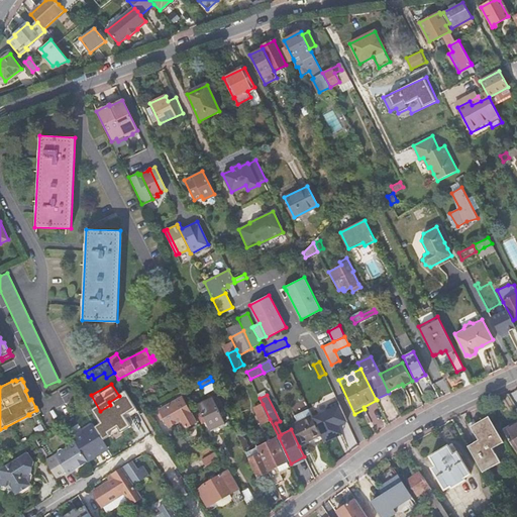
[(109,402),(110,405),(120,399),(119,396),(109,402)]
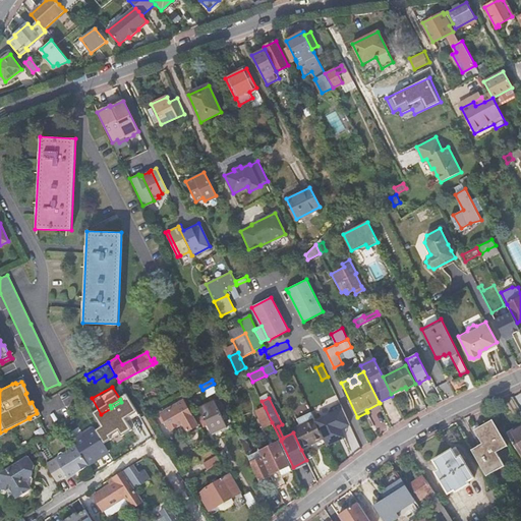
[(184,400),(180,402),(161,412),(162,414),(159,415),(163,422),(166,421),(170,429),(179,424),(183,422),(187,431),(197,425),(187,406),(184,400)]
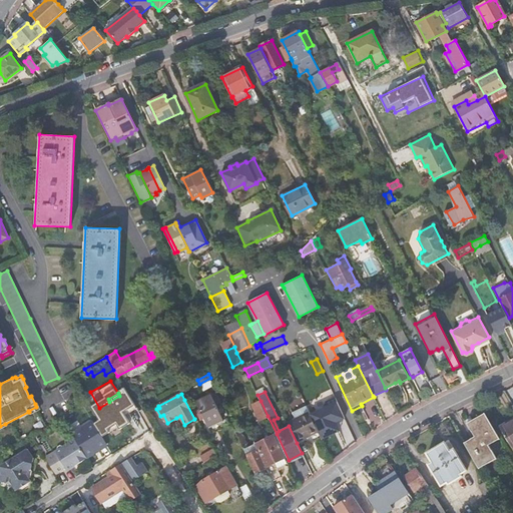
[(210,394),(196,401),(207,425),(222,418),(210,394)]
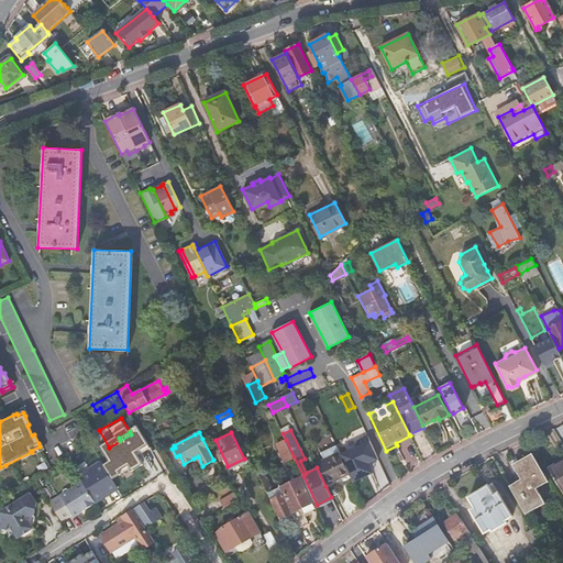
[(294,456),(286,440),(276,443),(285,461),(294,456)]
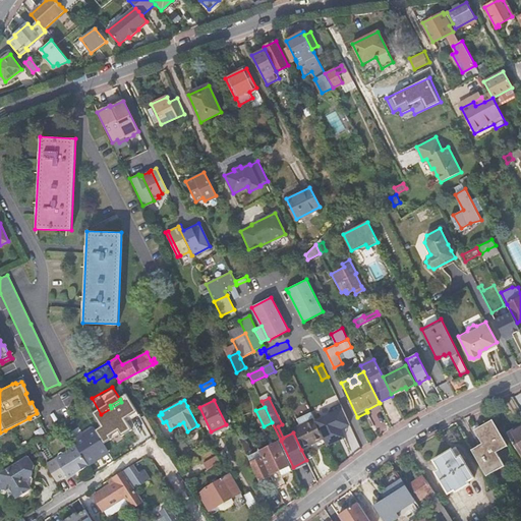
[(335,418),(317,426),(324,439),(326,442),(332,440),(333,442),(335,441),(336,443),(351,436),(350,433),(351,432),(343,415),(345,413),(342,407),(332,412),(335,418)]
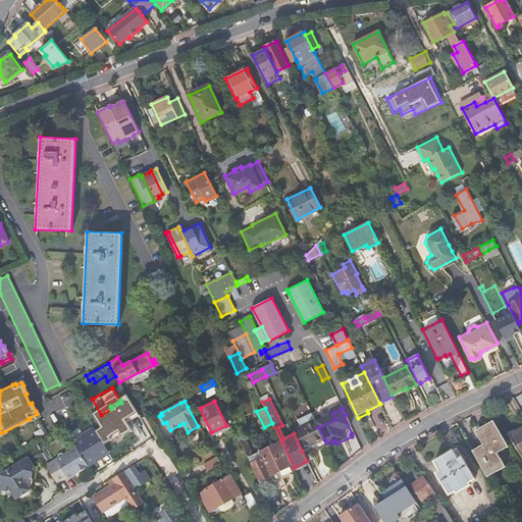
[(41,417),(38,410),(36,411),(37,414),(29,418),(30,419),(29,419),(31,422),(41,417)]
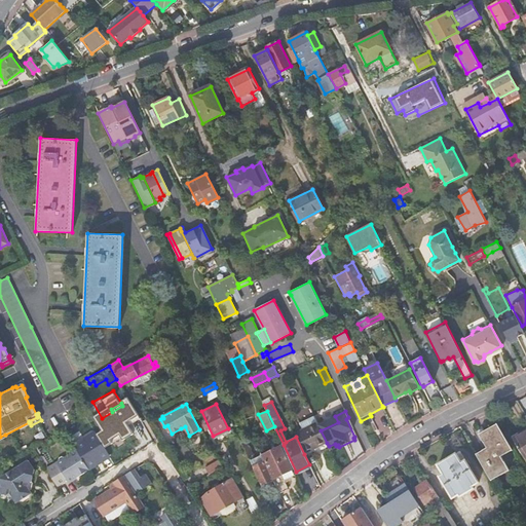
[(316,421),(314,416),(300,423),(303,430),(317,423),(316,421)]
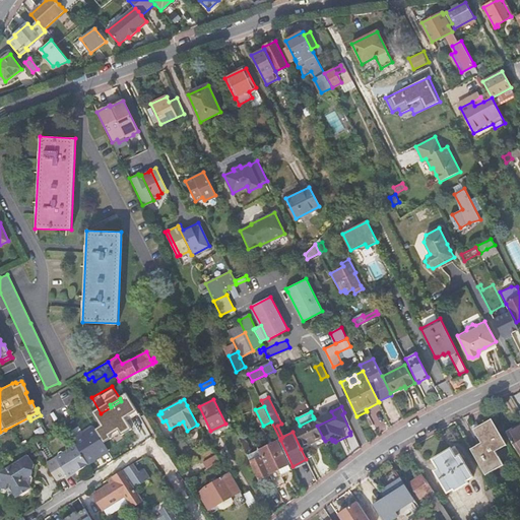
[(291,430),(293,432),(301,449),(323,438),(317,426),(314,418),(300,426),(291,430)]
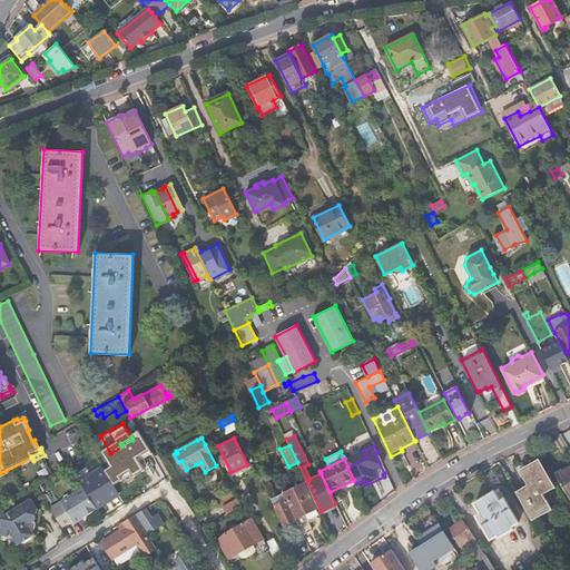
[(527,487),(516,493),(532,521),(552,510),(543,493),(554,488),(538,459),(518,471),(527,487)]
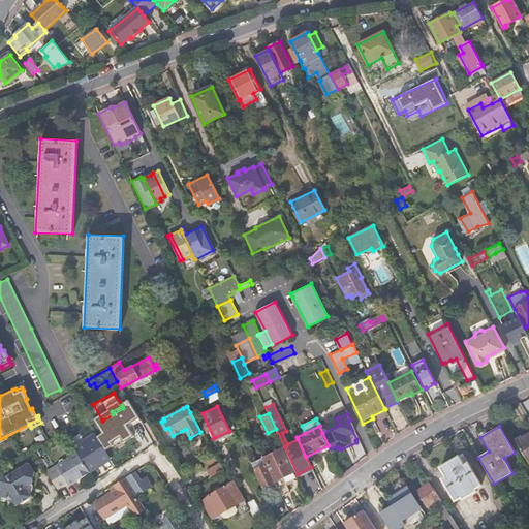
[(528,432),(516,440),(528,464),(528,432)]
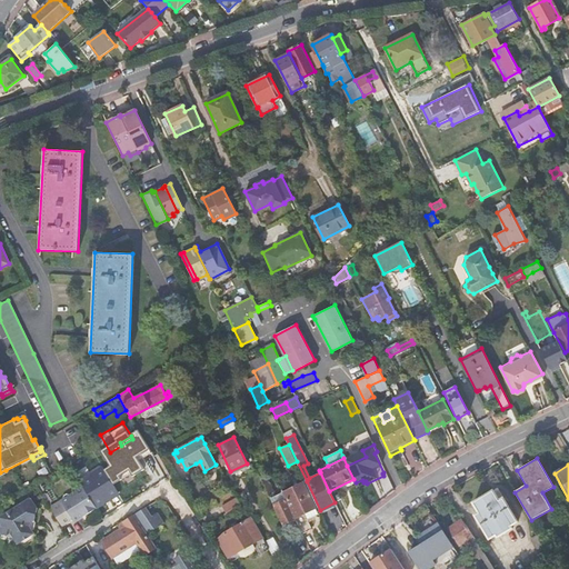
[(305,513),(317,508),(305,482),(285,492),(288,499),(301,528),(303,533),(312,529),(308,520),(305,513)]
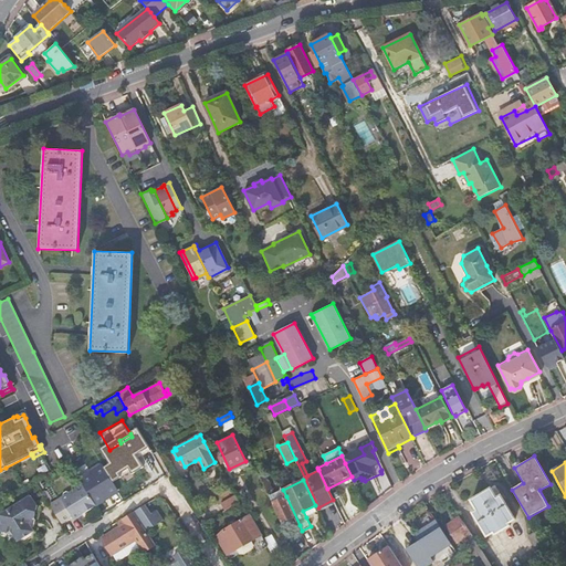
[(96,505),(83,484),(71,492),(66,491),(63,493),(62,498),(50,505),(62,523),(72,516),(74,519),(96,505)]
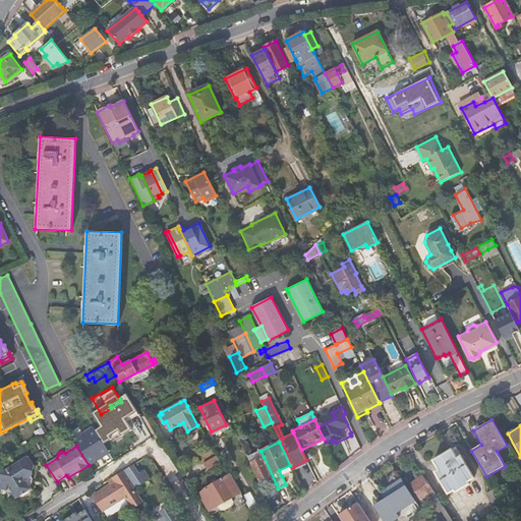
[(451,451),(432,462),(438,470),(435,472),(447,494),(453,489),(454,493),(468,484),(467,481),(473,478),(460,457),(456,459),(451,451)]
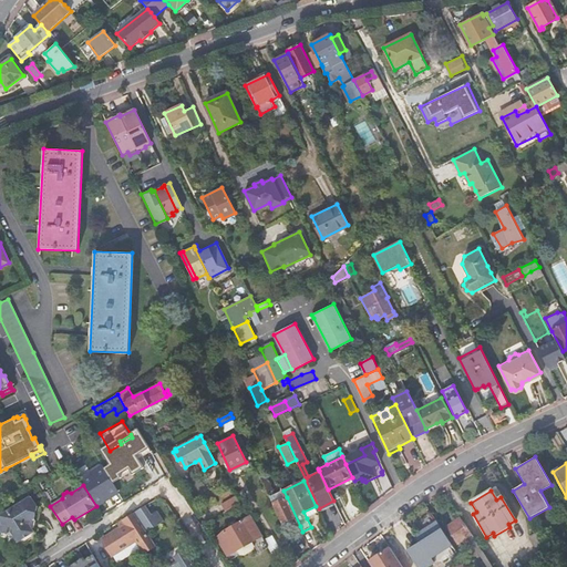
[(240,503),(236,495),(222,504),(225,511),(240,503)]
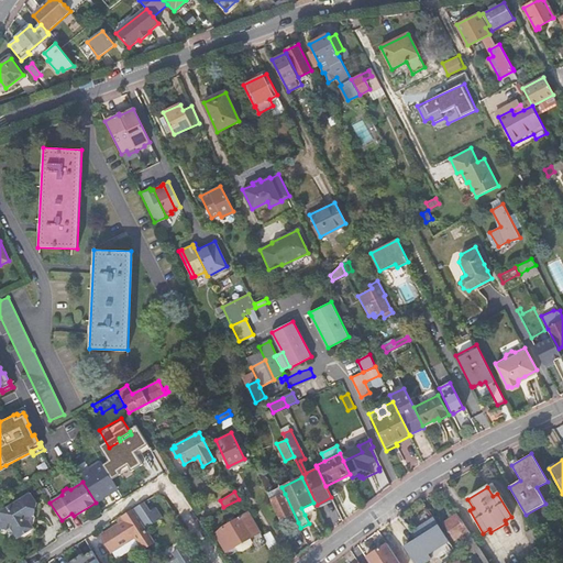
[(9,506),(8,507),(26,538),(33,533),(34,527),(30,520),(31,517),(34,515),(36,503),(30,493),(15,503),(17,505),(10,509),(9,506)]
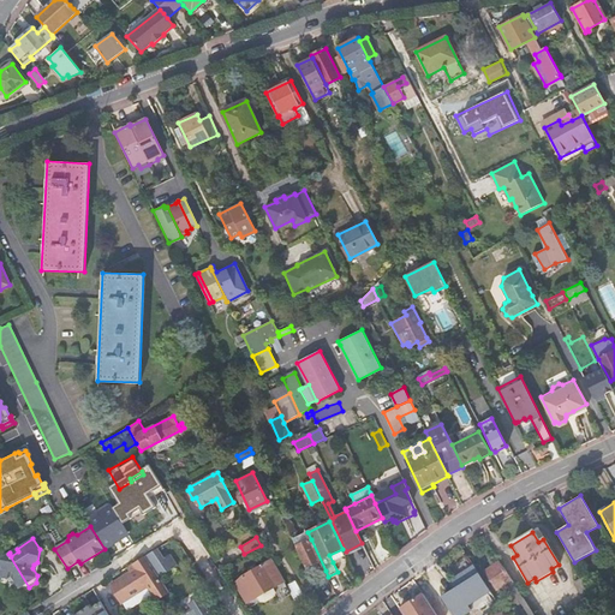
[(326,571),(311,539),(300,544),(299,541),(296,543),(312,577),(326,571)]
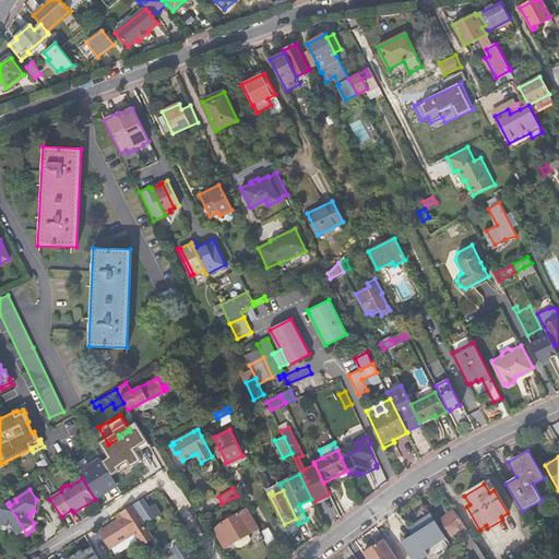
[(143,521),(145,525),(161,514),(154,504),(149,508),(142,499),(132,506),(143,521)]
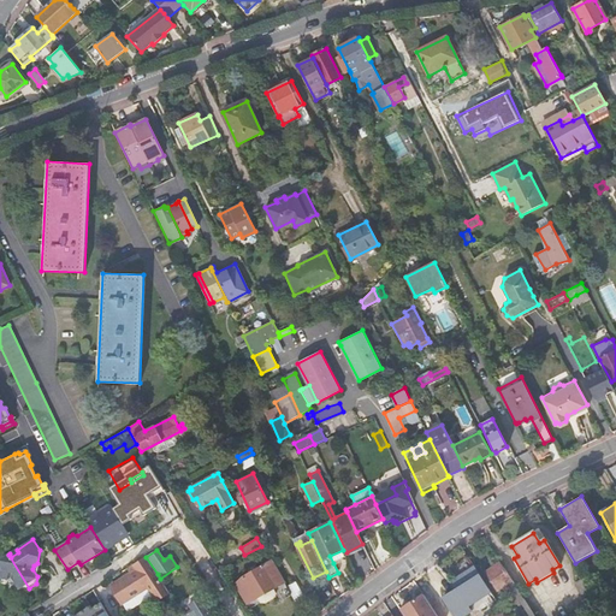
[(345,557),(343,550),(330,556),(333,563),(345,557)]
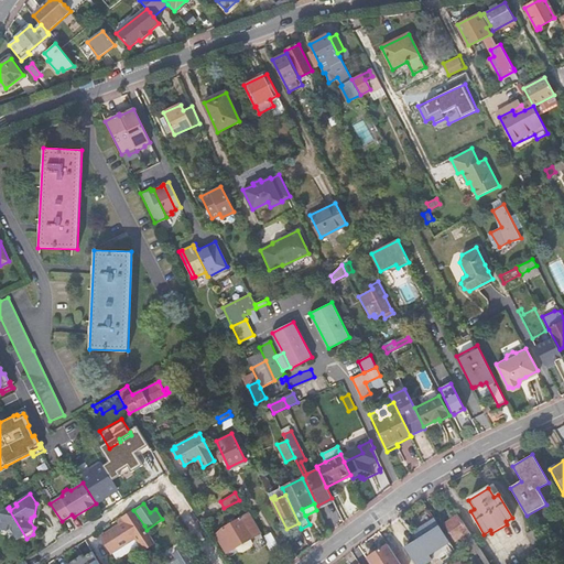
[(26,539),(8,508),(0,512),(0,528),(1,530),(14,532),(18,539),(24,540),(26,539)]
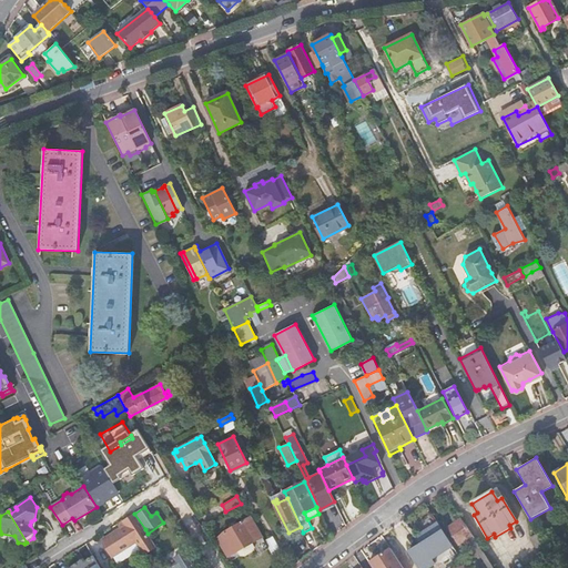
[(145,529),(134,514),(123,520),(122,521),(118,524),(121,529),(102,541),(112,557),(112,556),(137,541),(143,550),(145,554),(156,546),(148,534),(145,529)]
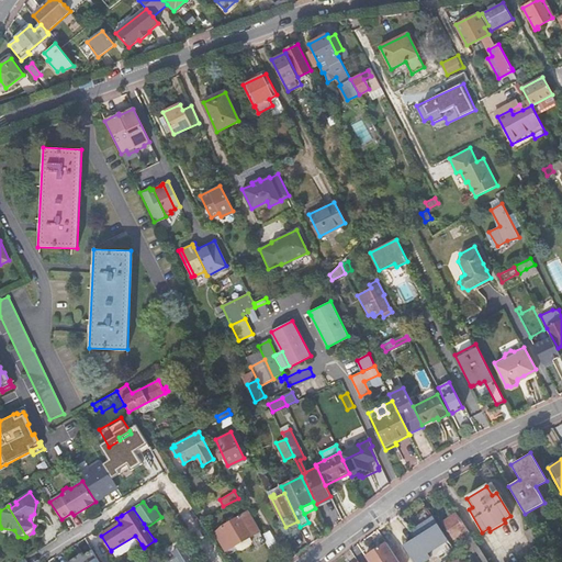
[(226,550),(234,546),(250,535),(257,531),(246,513),(236,518),(234,515),(225,519),(224,520),(226,524),(222,527),(216,534),(226,550)]
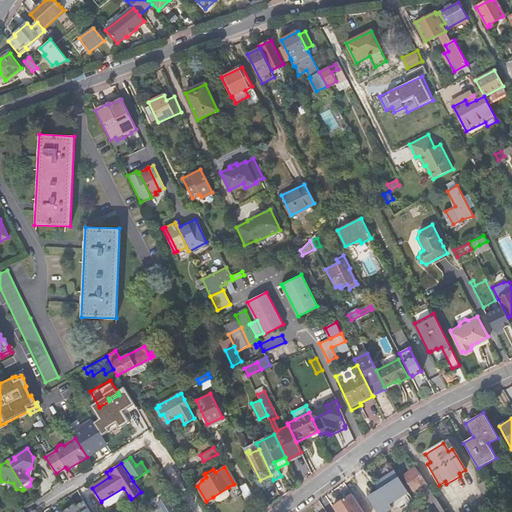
[(426,483),(416,467),(403,475),(414,491),(426,483)]
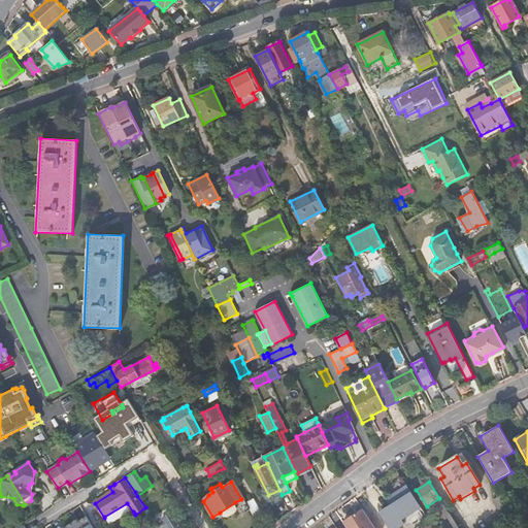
[(390,527),(396,527),(404,523),(401,518),(420,505),(406,486),(388,498),(392,506),(381,514),(390,527)]
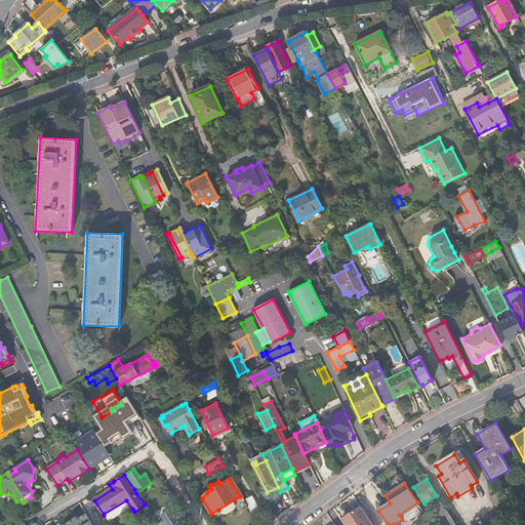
[(494,507),(502,502),(497,494),(489,498),(494,507)]
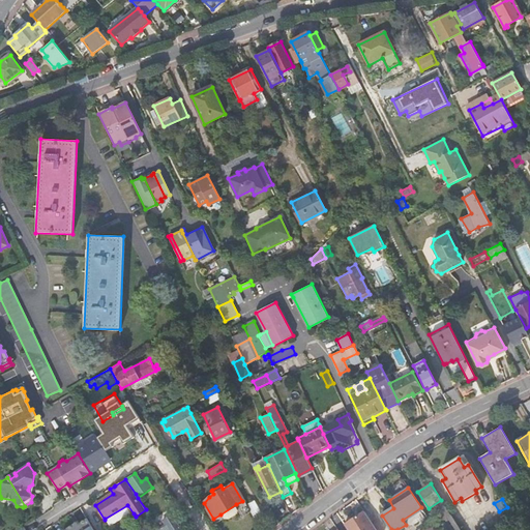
[(236,504),(221,514),(222,517),(238,507),(236,504)]
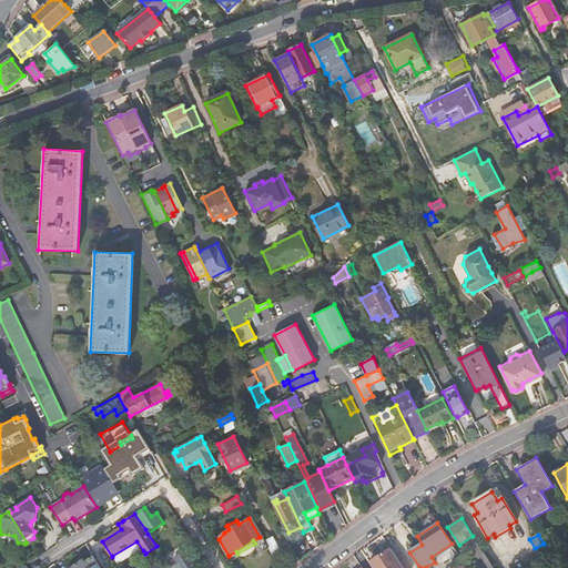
[(137,541),(112,556),(118,565),(137,553),(137,554),(143,550),(137,541)]
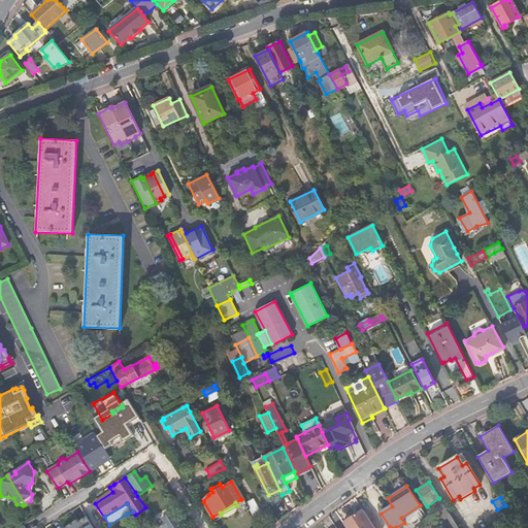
[(374,527),(368,519),(362,509),(342,523),(345,527),(374,527)]
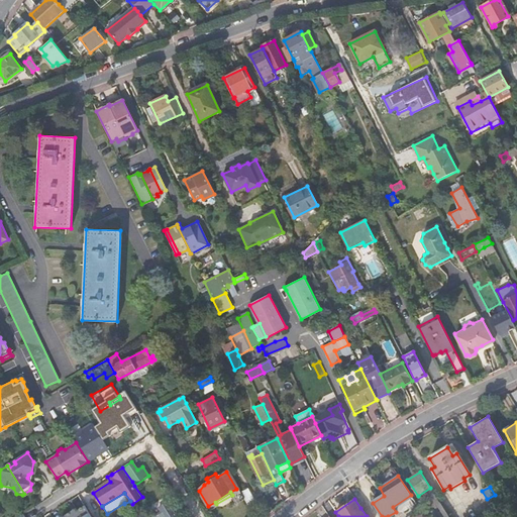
[(90,516),(84,507),(77,511),(76,509),(63,516),(90,516)]
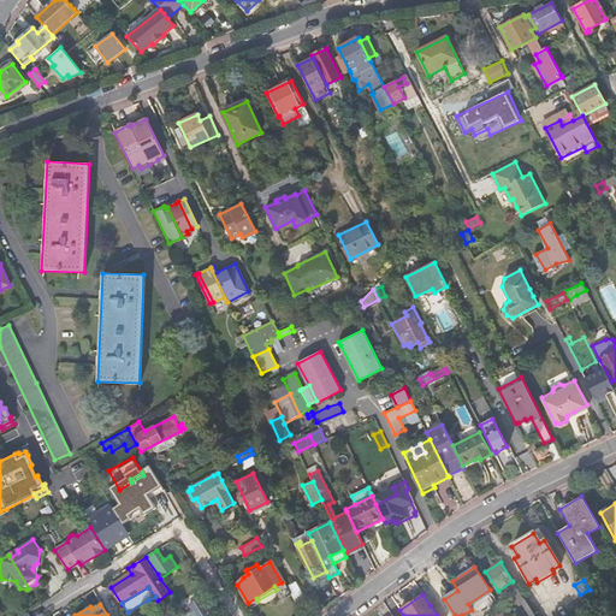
[(209,615),(203,605),(193,611),(195,615),(209,615)]
